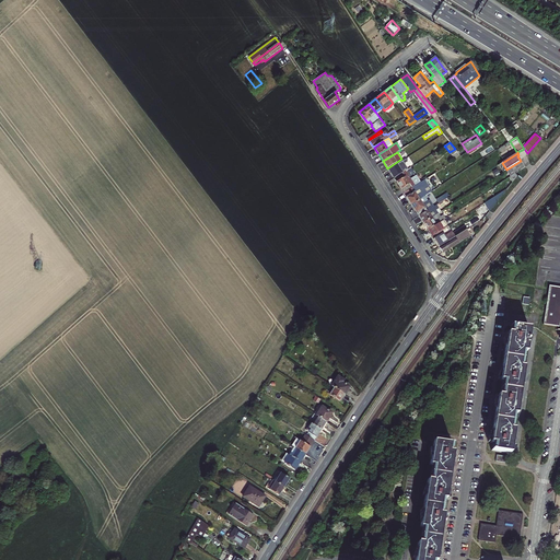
[(388,170),(394,178),(406,171),(407,170),(403,161),(388,170)]
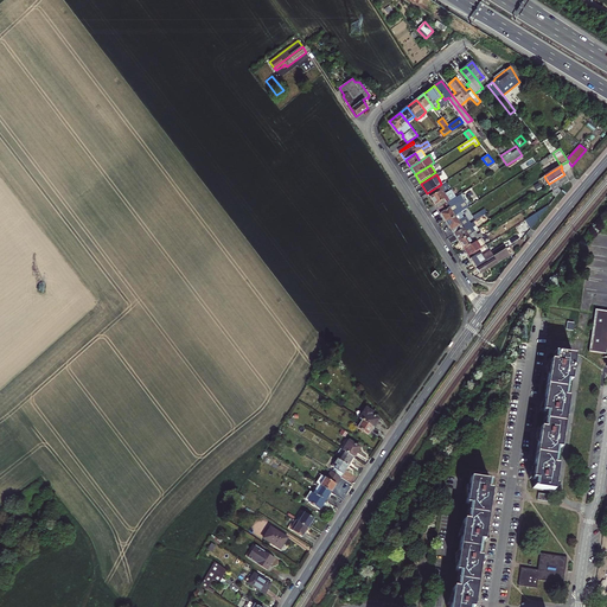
[(549,184),(554,191),(558,187),(569,181),(564,174),(549,184)]
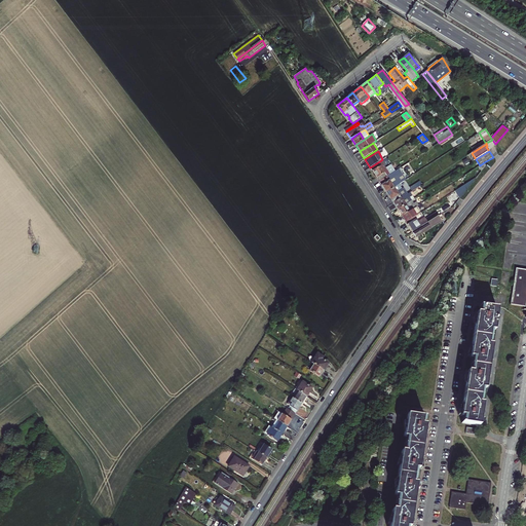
[(385,167),(381,160),(370,167),(374,174),(385,167)]
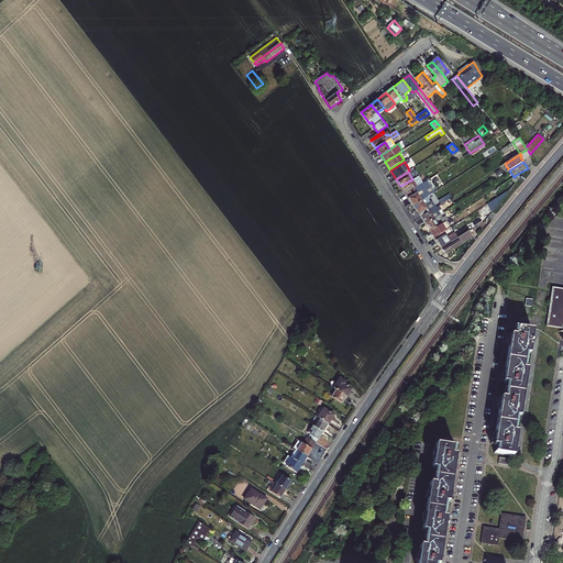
[(400,186),(406,195),(423,184),(419,176),(412,180),(412,179),(400,186)]
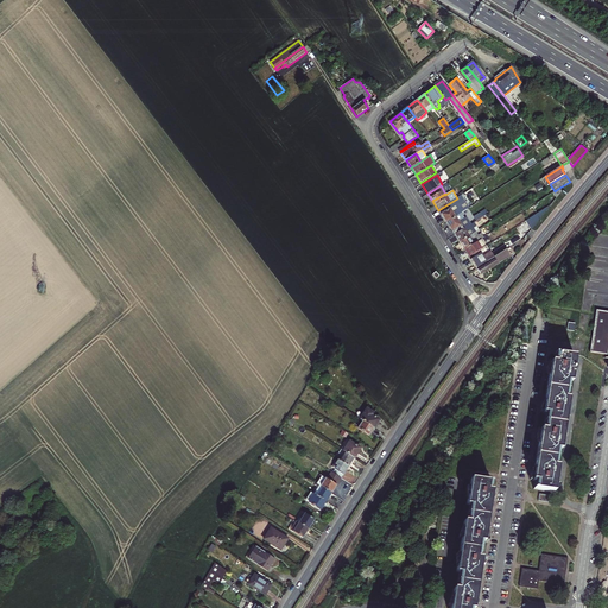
[(457,198),(438,210),(447,222),(455,217),(461,213),(464,211),(468,208),(467,206),(454,214),(450,209),(463,200),(462,197),(466,195),(464,194),(457,198)]
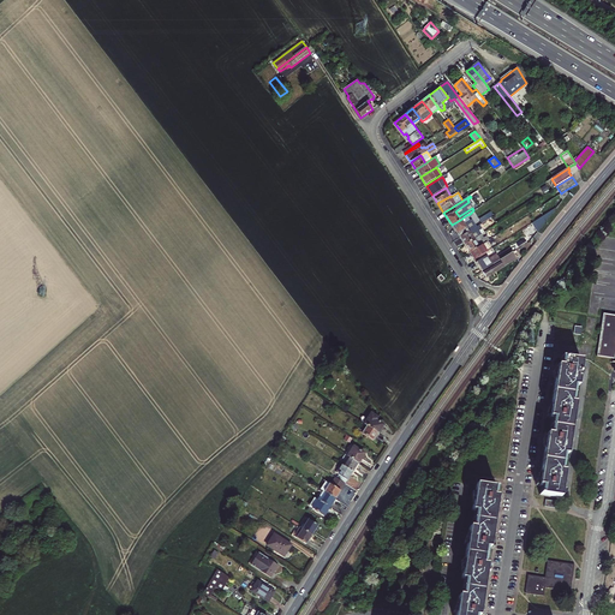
[(532,224),(537,232),(556,209),(556,208),(532,224)]
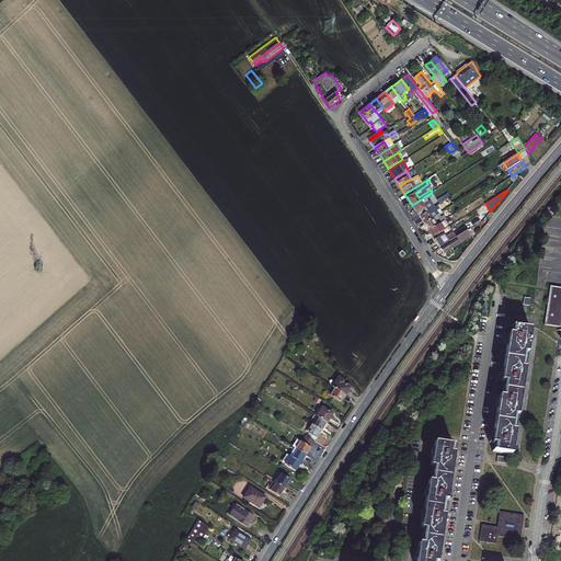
[(420,201),(412,205),(420,217),(434,207),(437,205),(439,204),(438,202),(433,204),(425,208),(420,201)]
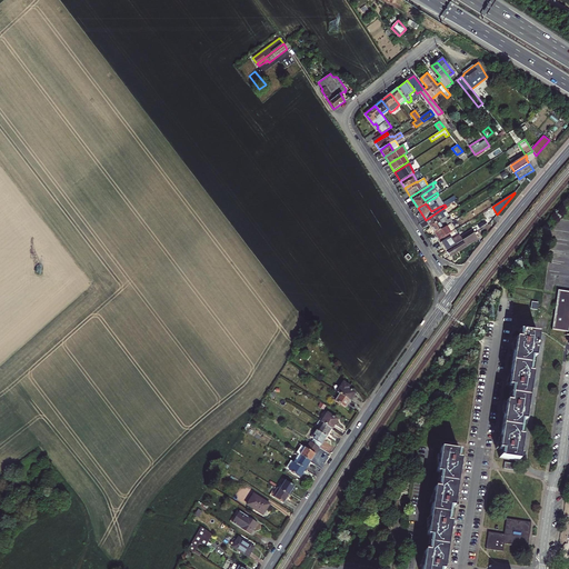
[(430,227),(446,217),(443,213),(446,211),(443,208),(440,210),(426,220),(430,227)]
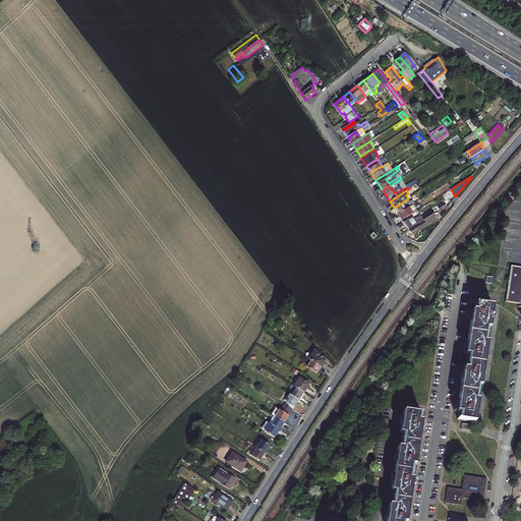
[(394,208),(398,214),(412,205),(414,204),(412,199),(409,201),(408,198),(394,208)]
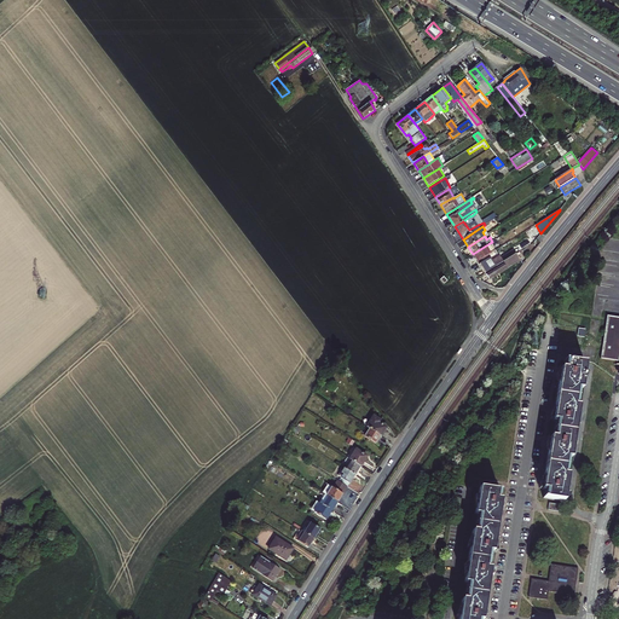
[(473,254),(478,262),(489,255),(495,252),(492,248),(493,248),(490,243),(473,254)]
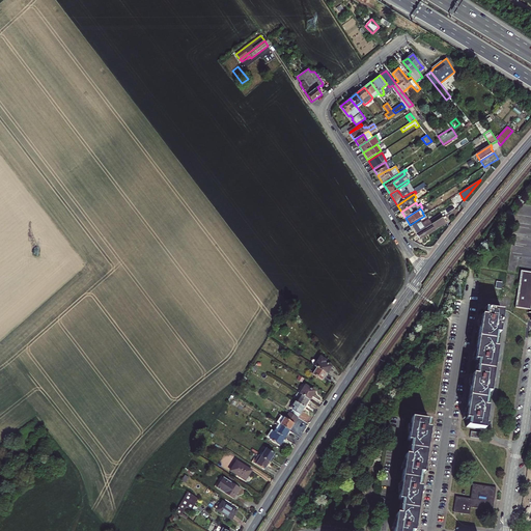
[(410,225),(416,234),(431,224),(436,222),(432,217),(423,224),(419,219),(410,225)]
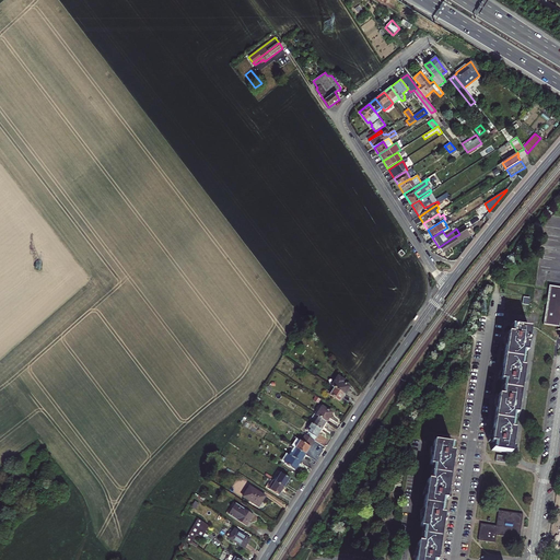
[(456,237),(440,248),(442,253),(470,235),(466,230),(459,234),(455,236),(456,237)]
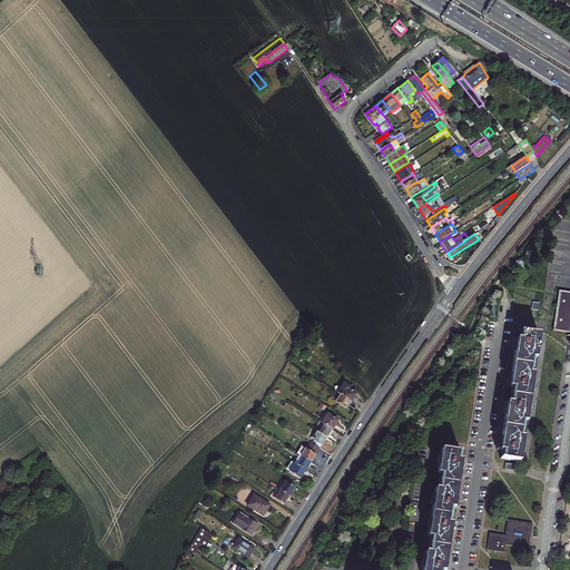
[(569,336),(569,293),(559,292),(553,331),(567,333),(569,333),(569,336)]
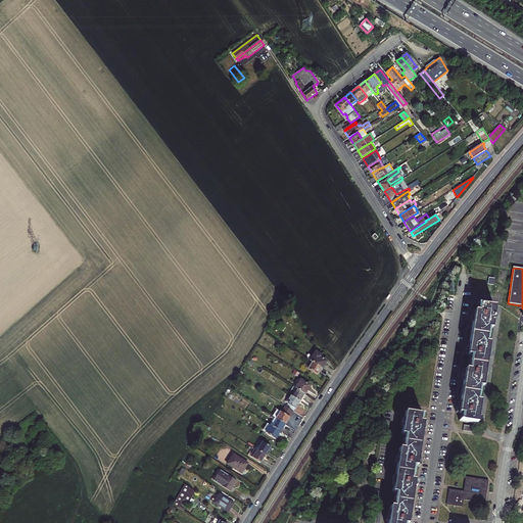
[(466,369),(464,369),(457,412),(460,413),(459,420),(475,423),(476,416),(478,405),(479,400),(477,400),(476,400),(478,386),(479,386),(481,386),(482,382),(484,371),(485,359),(487,347),(488,342),(486,342),(484,342),(486,328),(488,329),(490,329),(491,325),(492,314),(494,306),(477,303),(476,311),(473,311),(466,354),(469,355),(466,369)]
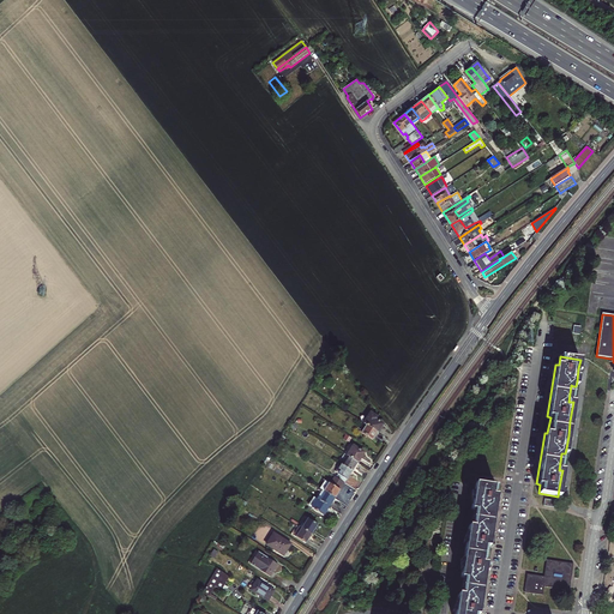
[(363,423),(378,432),(383,425),(375,420),(377,417),(371,413),(363,423)]
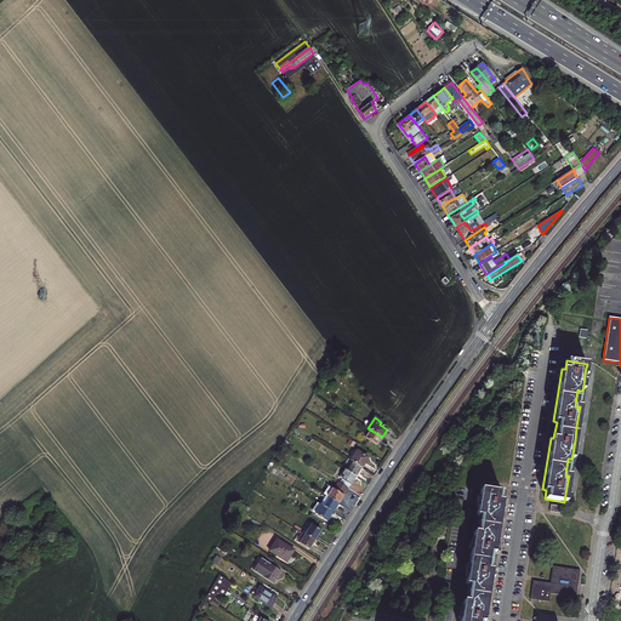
[(368,428),(363,436),(377,445),(379,442),(382,437),(368,428)]
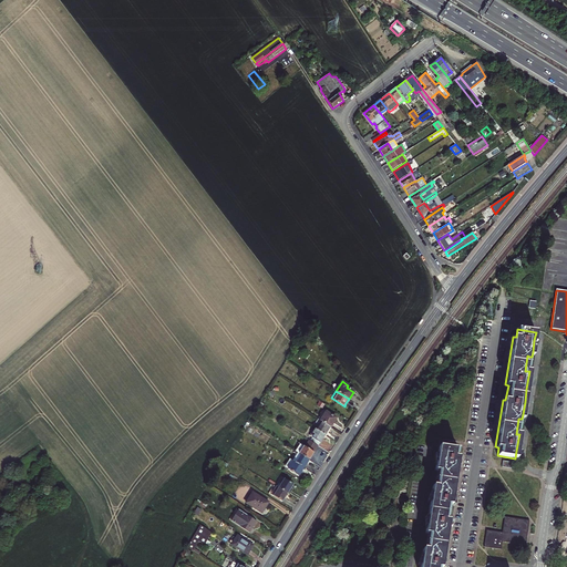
[(320,421),(331,428),(337,419),(327,412),(320,421)]
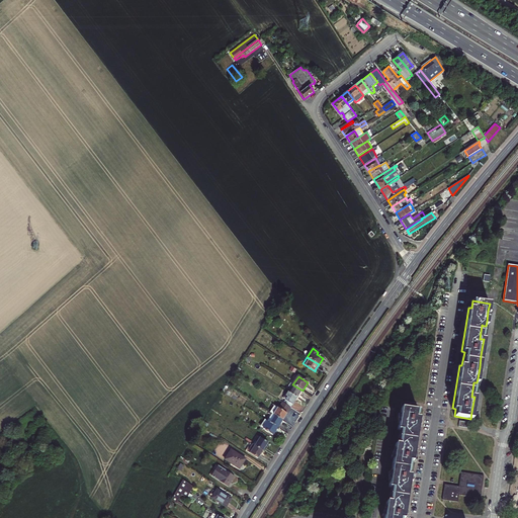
[(303,391),(292,384),(290,382),(288,386),(291,389),(288,393),(297,398),(303,391)]
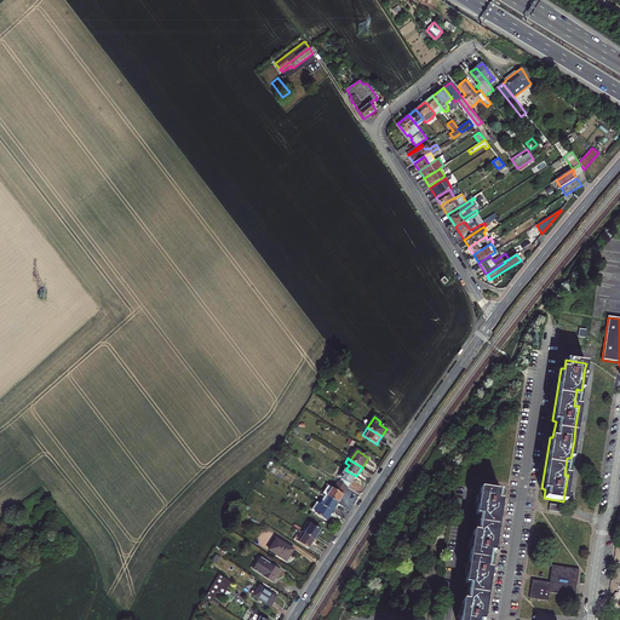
[(348,487),(356,476),(345,470),(345,469),(340,476),(342,478),(339,482),(348,487)]
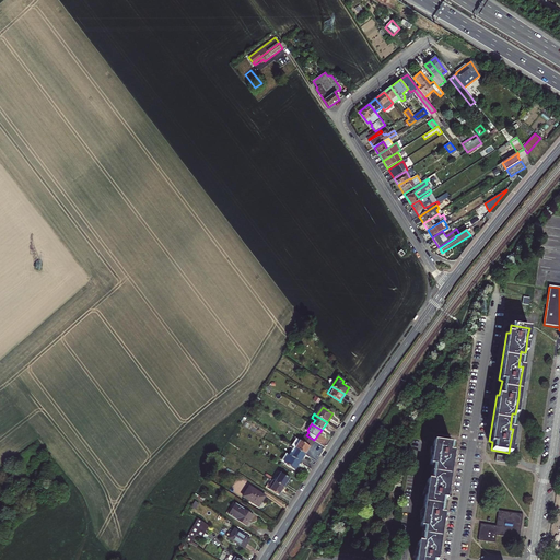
[(293,446),(305,454),(315,441),(314,440),(306,435),(305,434),(301,441),(296,439),(292,445),(293,446)]
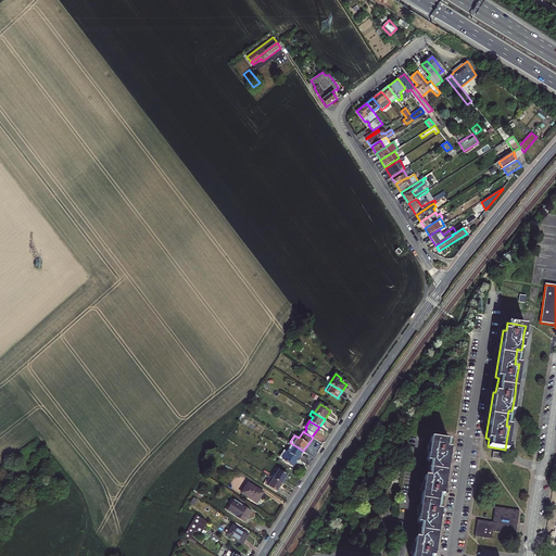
[(414,542),(413,553),(412,555),(432,555),(440,512),(437,510),(440,495),(442,496),(449,450),(447,450),(449,442),(430,439),(429,446),(427,458),(427,463),(429,463),(430,463),(428,478),(427,478),(424,477),(424,481),(421,493),(419,508),(417,519),(417,523),(419,525),(421,525),(419,540),(417,539),(415,539),(414,542)]
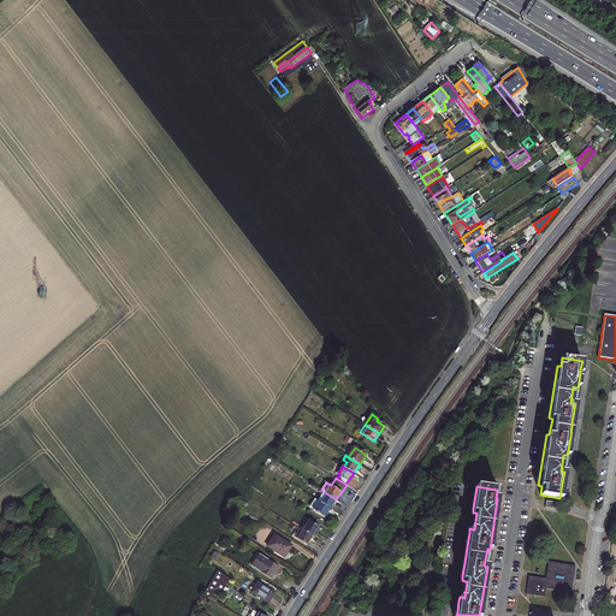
[(333,503),(336,499),(323,491),(317,499),(331,509),(333,503)]
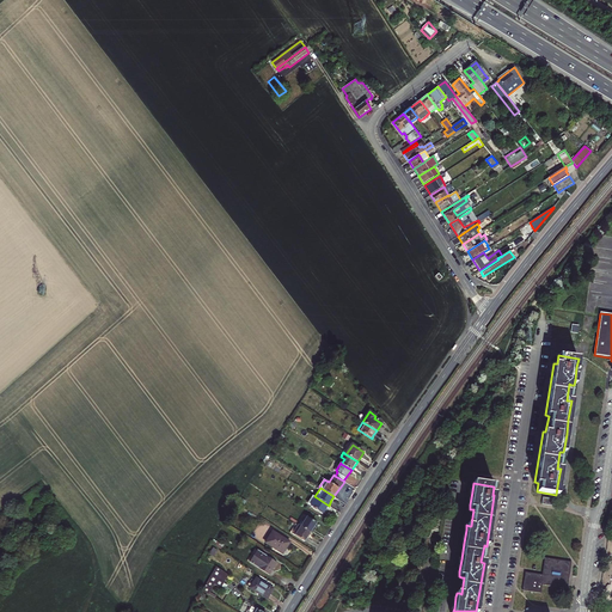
[(311,506),(323,514),(326,509),(328,507),(329,506),(314,496),(313,495),(311,500),(313,502),(311,506)]
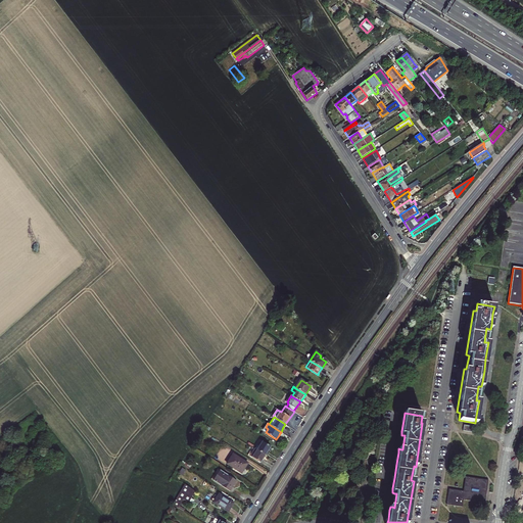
[(255,448),(266,456),(271,447),(263,442),(259,446),(257,444),(255,448)]
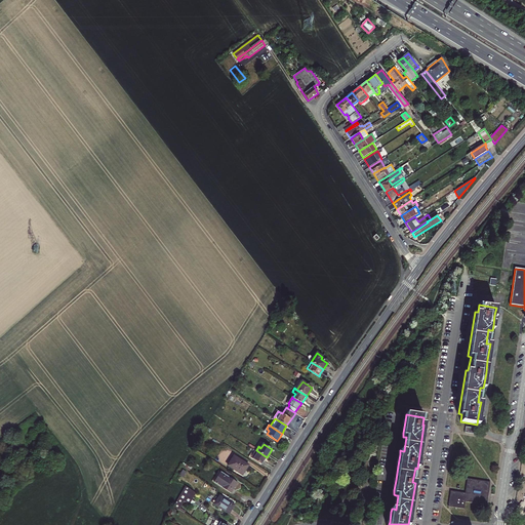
[(249,456),(261,465),(265,460),(267,457),(256,450),(252,455),(250,454),(249,456)]
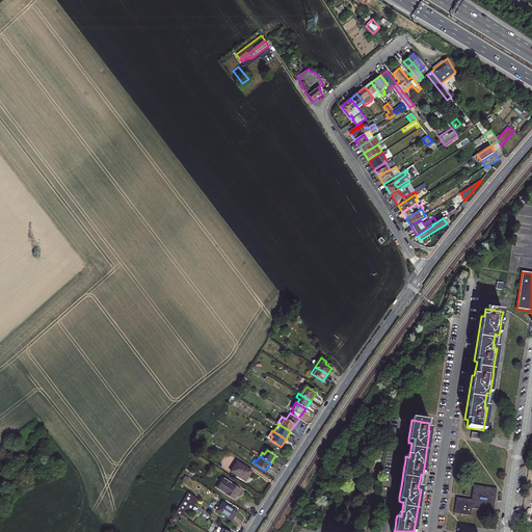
[(232,472),(246,481),(251,472),(237,462),(232,472)]
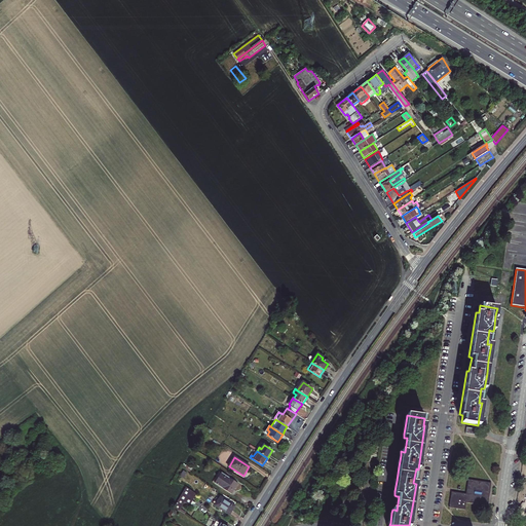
[(215,484),(222,474),(219,472),(213,482),(215,484)]
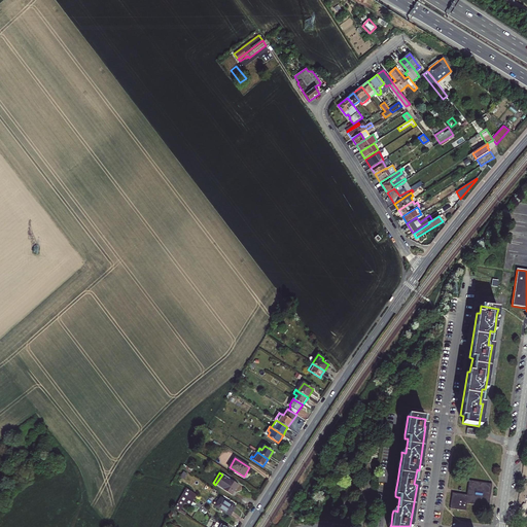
[(235,491),(239,485),(222,475),(215,485),(232,495),(235,491)]
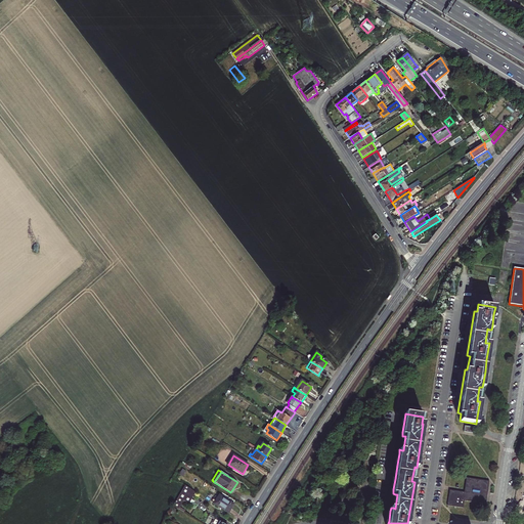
[(488,480),(466,477),(465,489),(464,492),(463,500),(485,503),(488,480)]
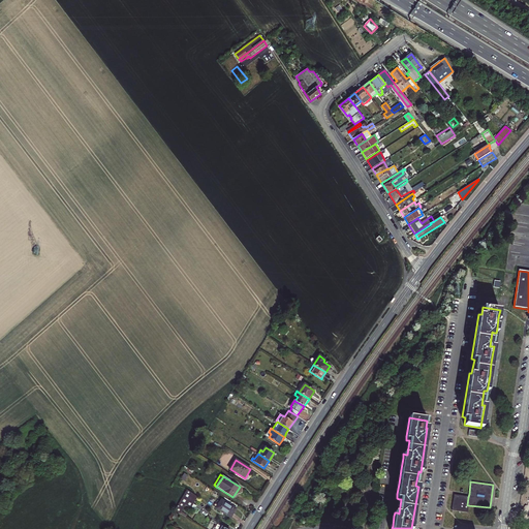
[(191,507),(198,497),(190,490),(187,489),(176,508),(181,511),(183,510),(186,504),(191,507)]
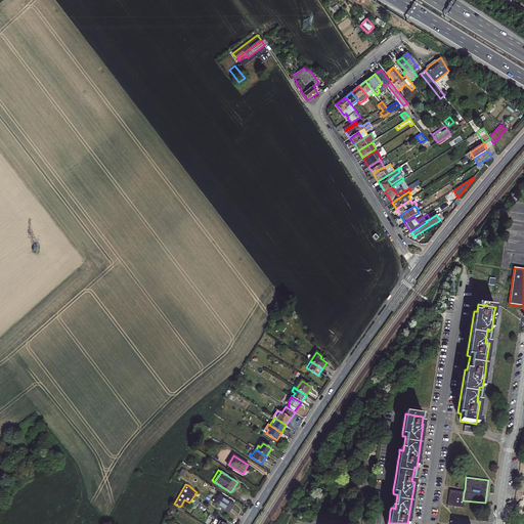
[(464,492),(450,490),(448,506),(451,506),(462,508),(463,500),(464,492)]
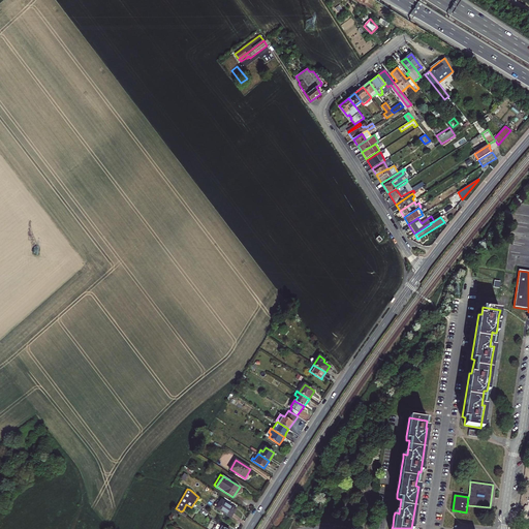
[(229,517),(237,509),(222,499),(220,501),(218,500),(213,506),(229,517)]
